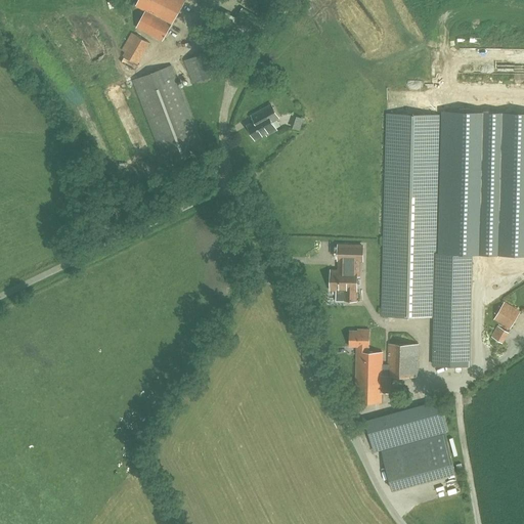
[(163,40),(185,0),(138,0),(136,5),(145,10),(137,27),(163,40)]
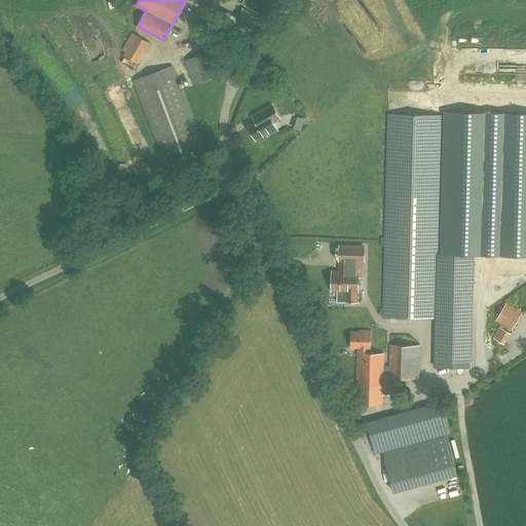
[(262,0),(241,0),(258,8),(262,0)]
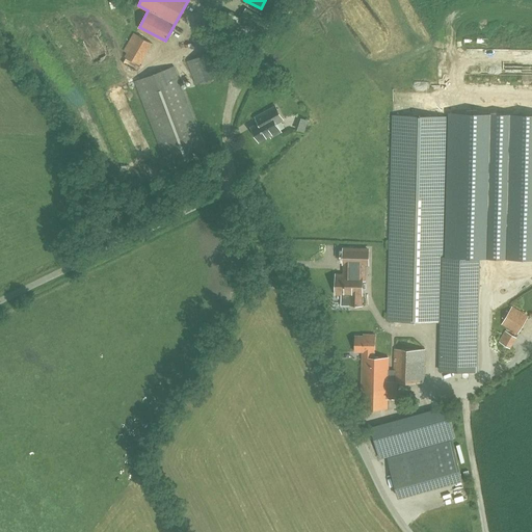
[(255,53),(272,22),(246,7),(240,17),(230,11),(218,32),(235,42),(255,53)]
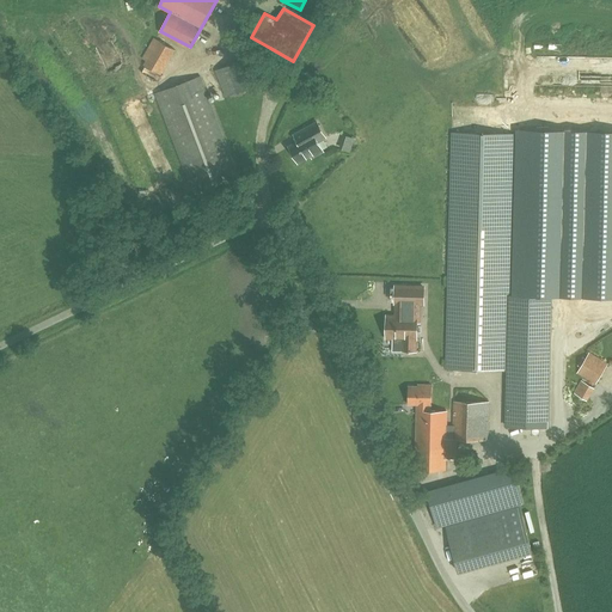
[(161,74),(176,49),(158,38),(154,46),(151,42),(142,57),(147,60),(144,65),(161,74)]
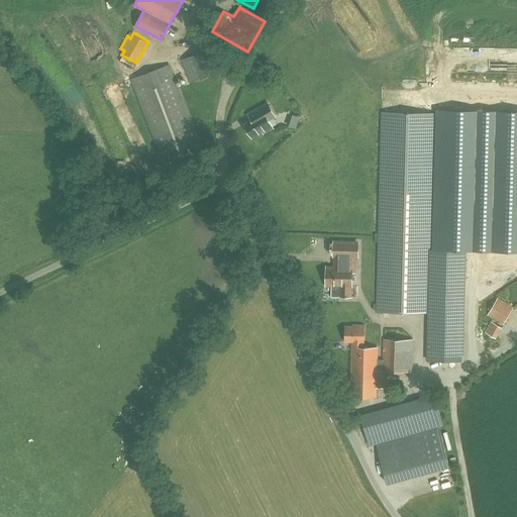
[(222,69),(213,46),(183,60),(193,82),(222,69)]
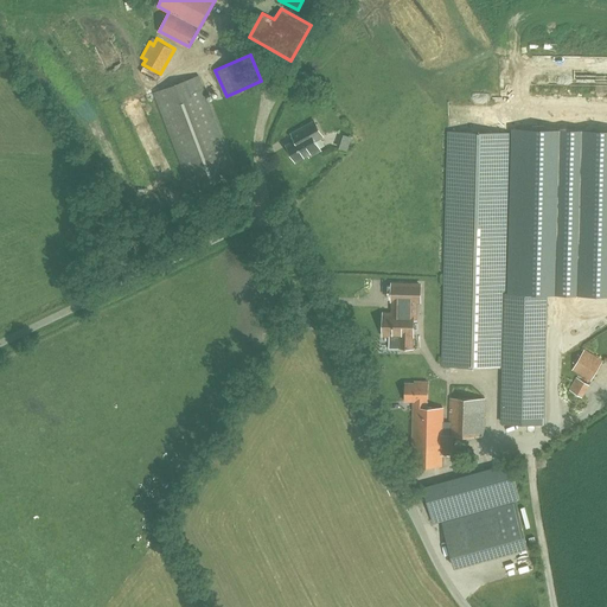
[(90,75),(101,94),(112,89),(101,69),(90,75)]
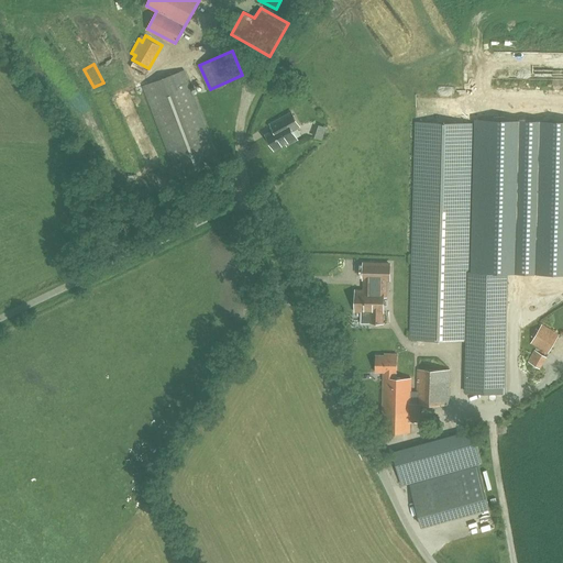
[(218,155),(185,69),(143,86),(176,172),(218,155)]
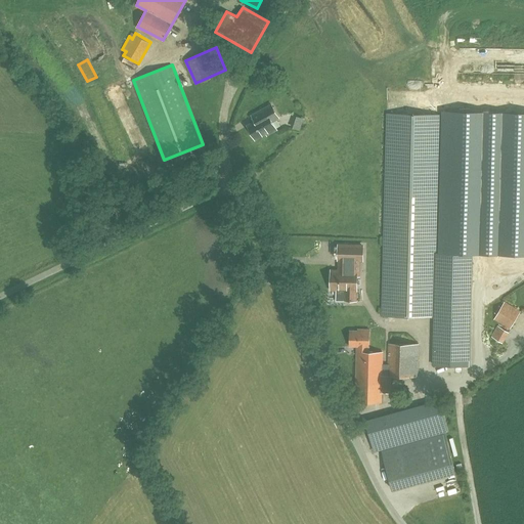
[(264,117),(248,126),(255,139),(266,133),(267,135),(276,129),(272,121),(278,118),(271,104),(261,111),(264,117)]
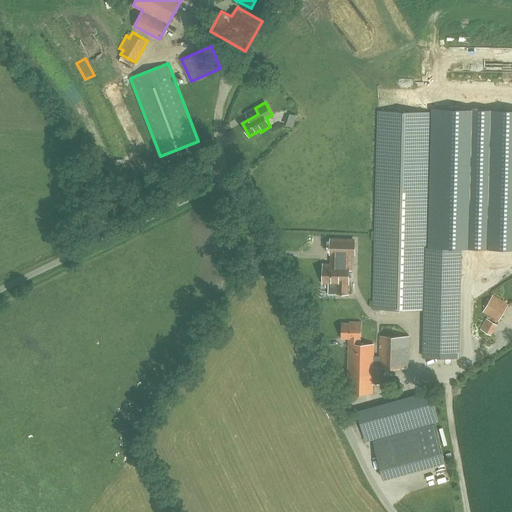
[(511,251),(511,113),(490,113),(486,251),(511,251)]
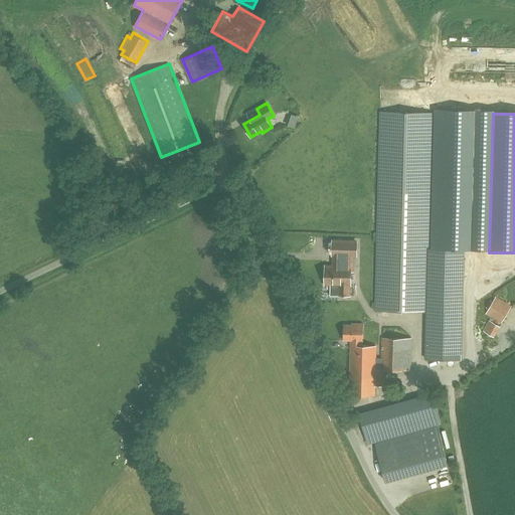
[(464,248),(430,247),(431,193),(378,191),(375,308),(374,308),(374,310),(426,311),(426,358),(462,358),(464,248)]
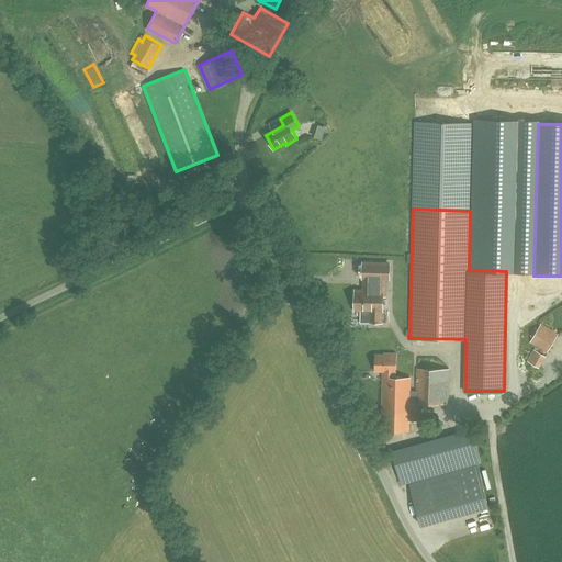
[(259,265),(268,254),(262,249),(254,243),(245,253),(259,265)]
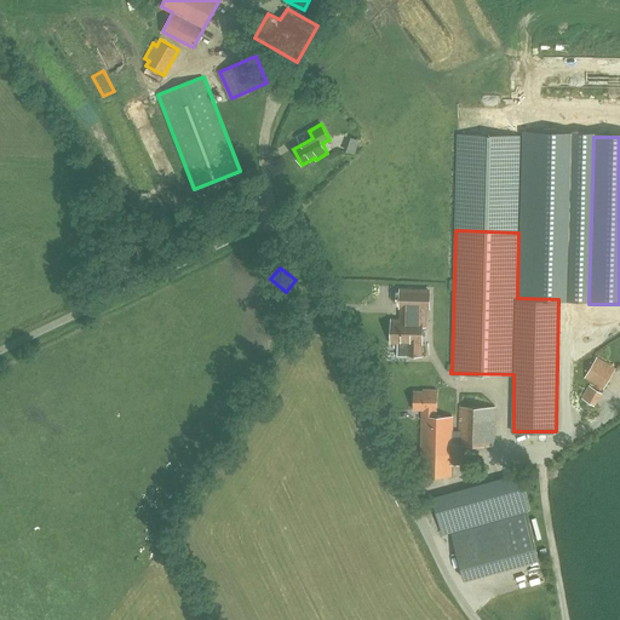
[(422,338),(423,319),(424,319),(425,308),(429,308),(429,291),(401,290),(401,306),(402,306),(402,320),(392,320),(392,342),(411,343),(411,338),(422,338)]
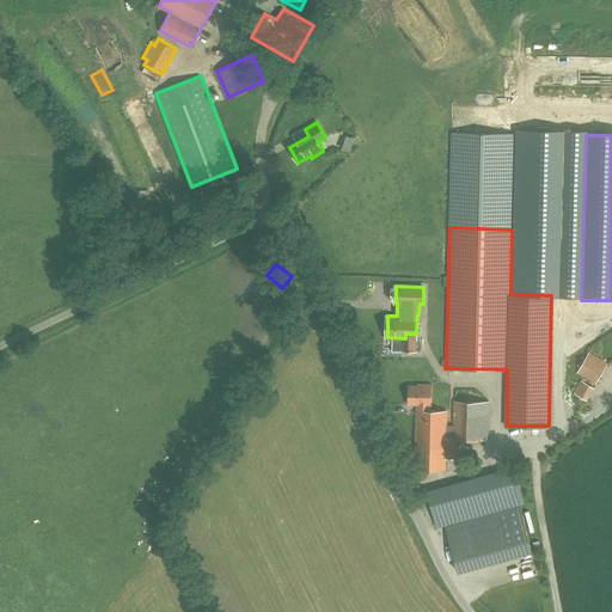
[(573,332),(577,341),(587,335),(591,340),(598,335),(589,323),(573,332)]
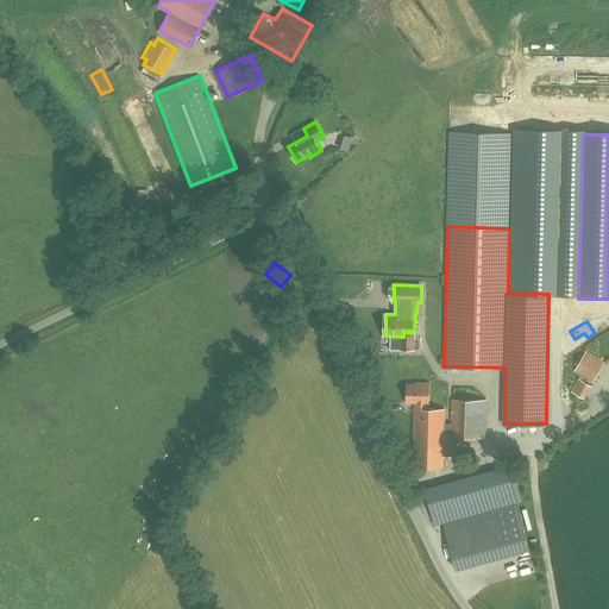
[(575,371),(592,382),(604,363),(586,351),(575,371)]
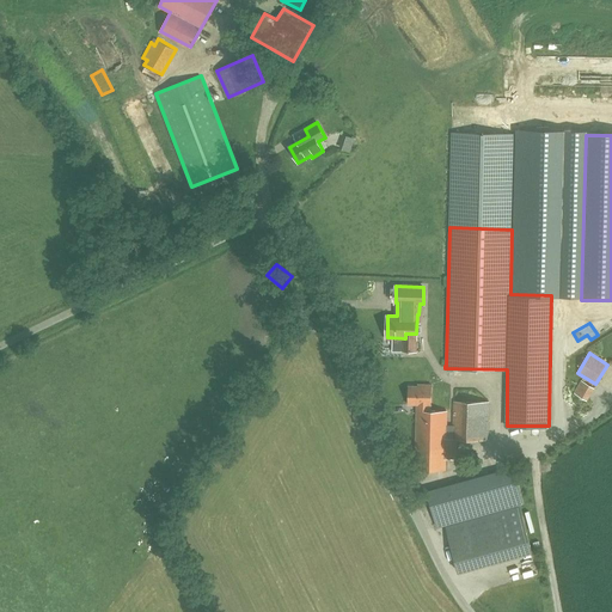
[(453,426),(446,426),(447,411),(430,411),(430,405),(432,405),(432,385),(423,385),(423,386),(409,386),(409,404),(417,404),(416,469),(446,470),(446,439),(488,440),(489,402),(454,401),(453,426)]
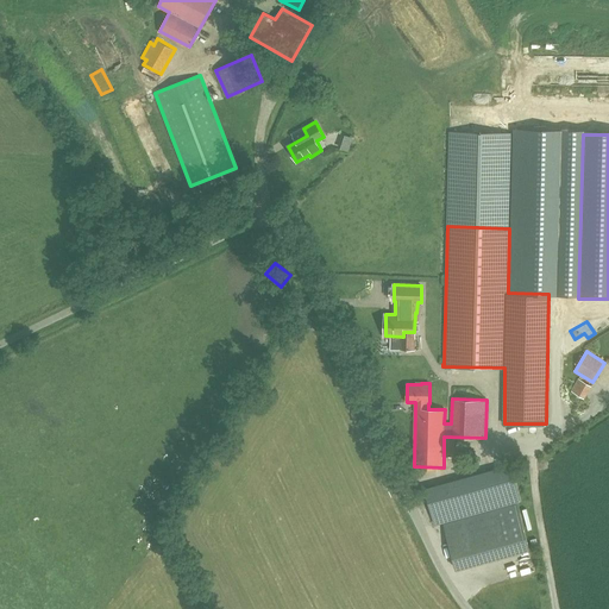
[(518,502),(521,501),(510,464),(426,489),(437,525),(444,523),(518,502)]
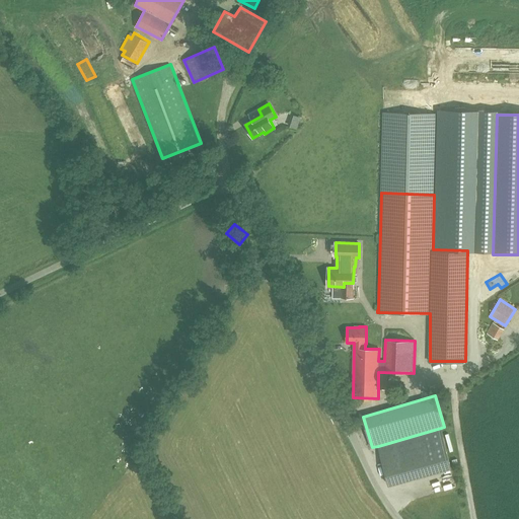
[(378,446),(389,488),(453,469),(441,428),(378,446)]
